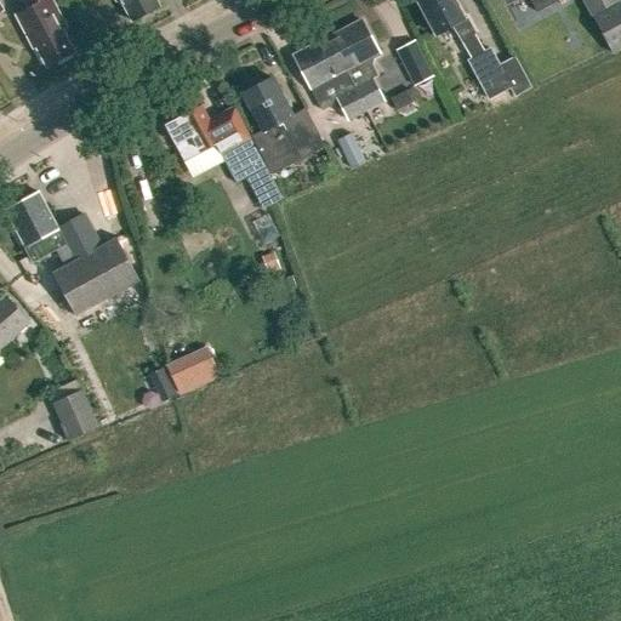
[(30,36),(46,67),(74,52),(61,28),(66,26),(51,0),(23,0),(29,9),(16,15),(28,38),(30,36)]
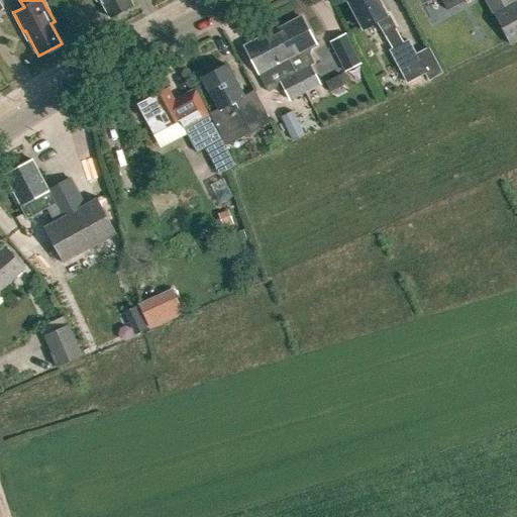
[(97,0),(100,0),(110,17),(132,5),(129,0),(96,0),(97,0)]
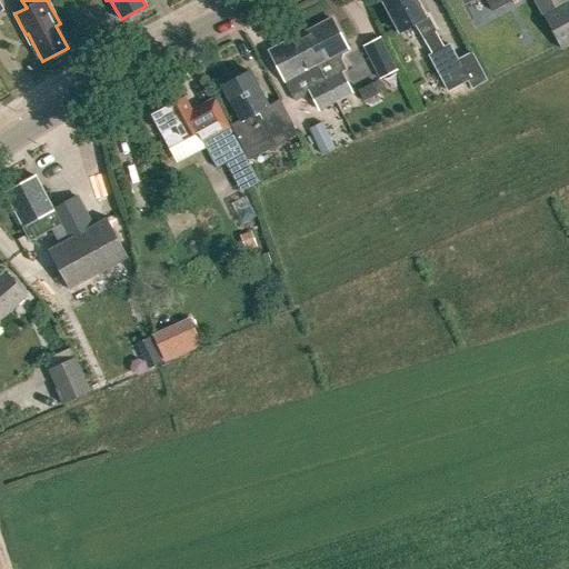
[(415,0),(385,0),(382,1),(399,32),(415,23),(422,39),(433,32),(436,31),(428,17),(425,18),(415,0)]
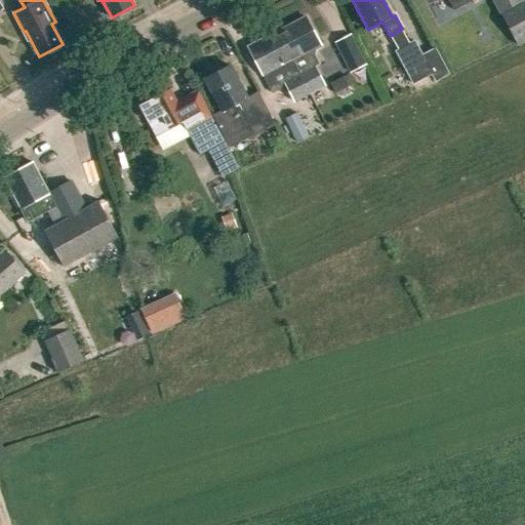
[(433,0),(447,0),(453,10),(472,0),(427,0),(429,2),(433,0)]
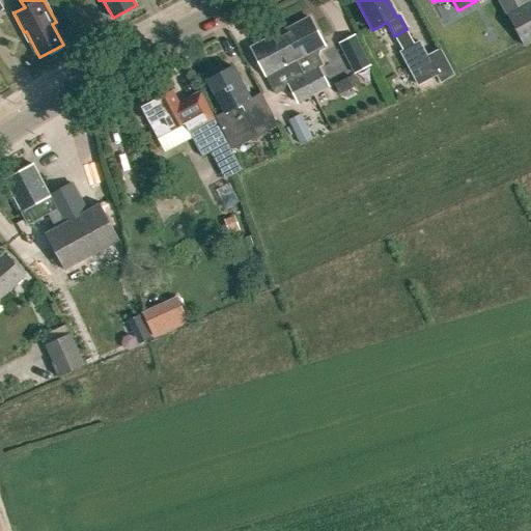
[(506,14),(523,46),(530,40),(530,0),(498,0),(505,14),(506,14)]
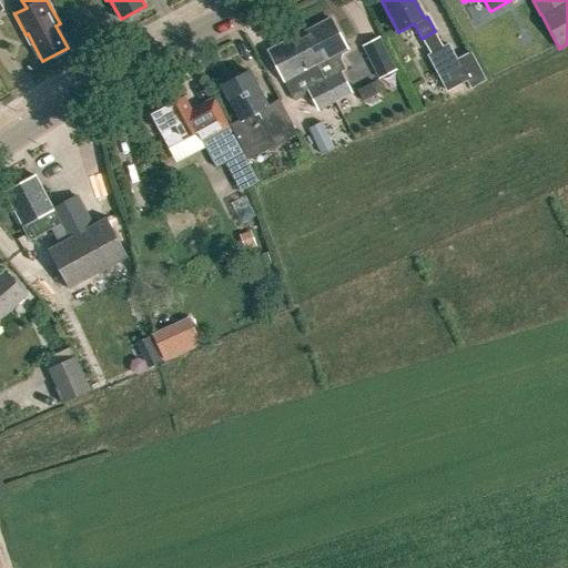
[(300,34),(334,101),(351,93),(340,71),(344,69),(340,60),(341,53),(347,50),(331,19),(300,34)]
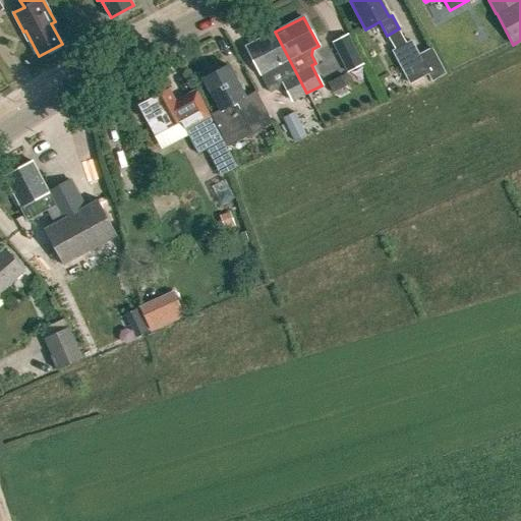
[(397,30),(387,36),(394,49),(392,50),(409,82),(428,74),(431,80),(445,73),(431,47),(419,54),(412,40),(404,44),(397,30)]
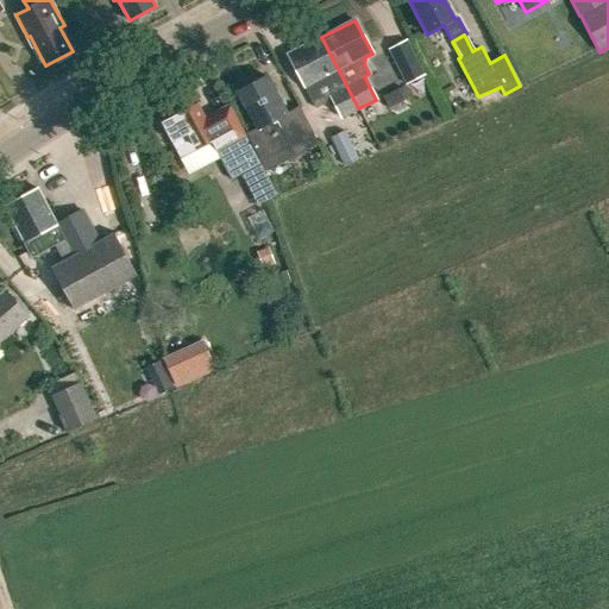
[(332,100),(340,118),(358,108),(321,37),(288,55),(306,88),(315,108),(332,100)]
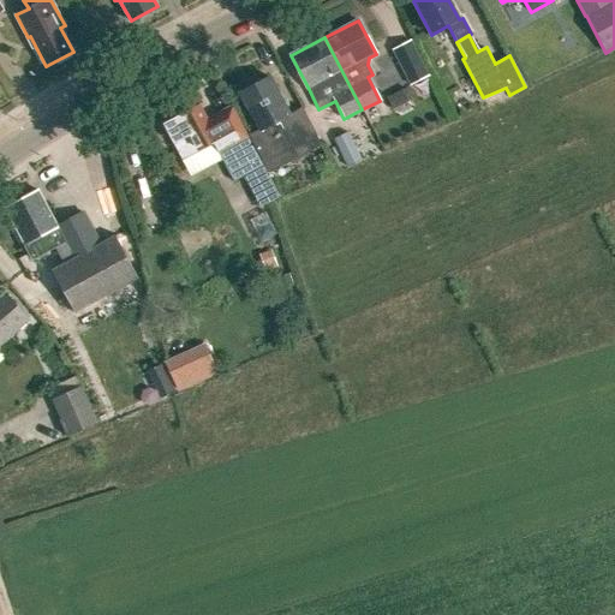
[(388,52),(407,88),(427,77),(407,41),(388,52)]
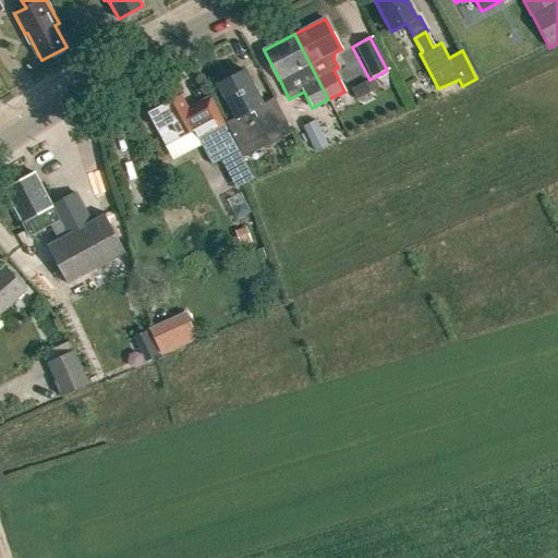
[(274,97),(262,104),(244,69),(217,84),(231,111),(222,116),(242,155),(291,130),(274,97)]
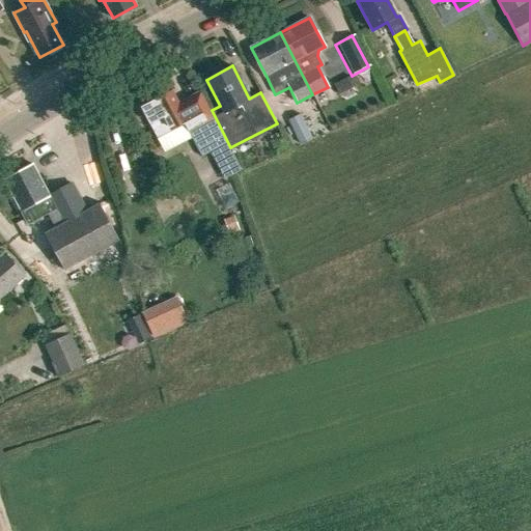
[(184,122),(201,157),(227,143),(201,93),(179,105),(172,90),(168,92),(165,90),(160,93),(159,98),(141,107),(150,122),(164,115),(171,130),(184,122)]
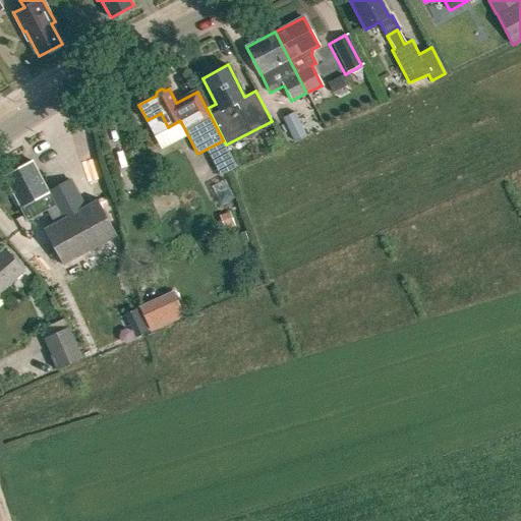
[(292,113),(280,119),(291,142),(303,137),(292,113)]
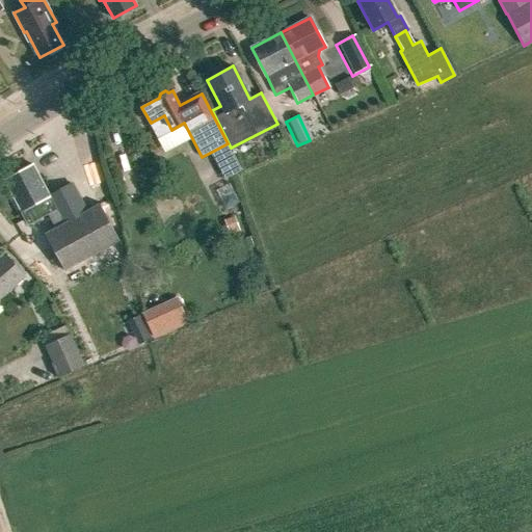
[(64,270),(70,268),(81,290),(104,277),(91,256),(120,240),(100,204),(86,211),(72,184),(49,195),(33,164),(4,180),(28,224),(56,210),(63,223),(45,234),(64,270)]
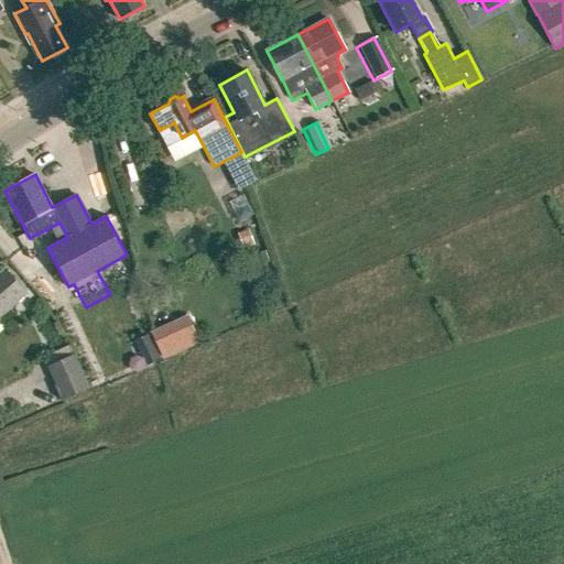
[(0,272),(0,314),(25,292),(4,269),(0,272)]
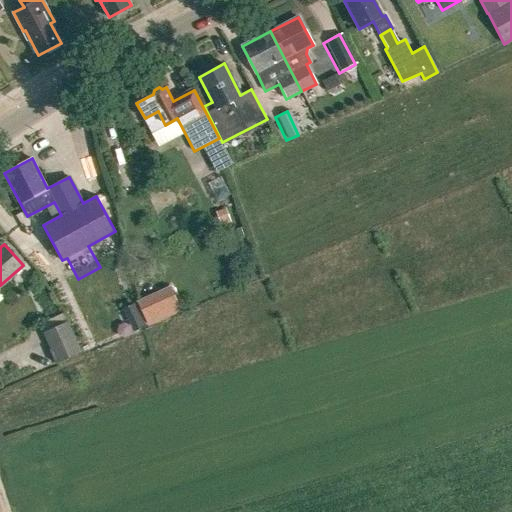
[(137,301),(148,325),(180,311),(170,287),(137,301)]
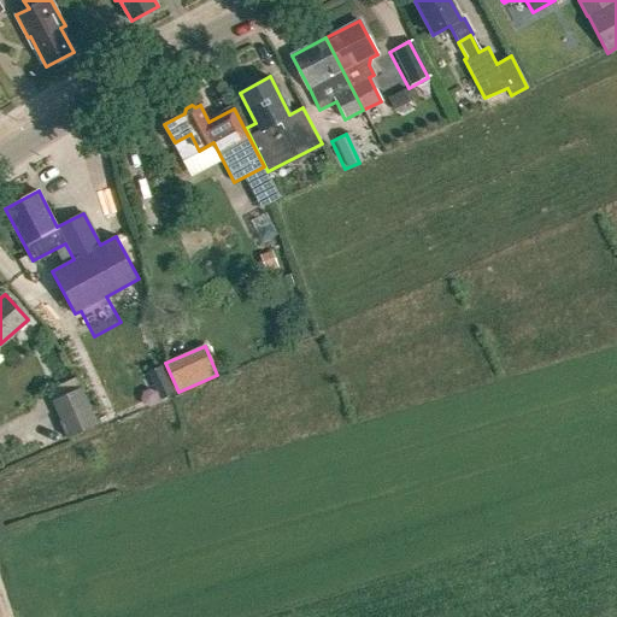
[(148,372),(153,383),(168,377),(163,365),(148,372)]
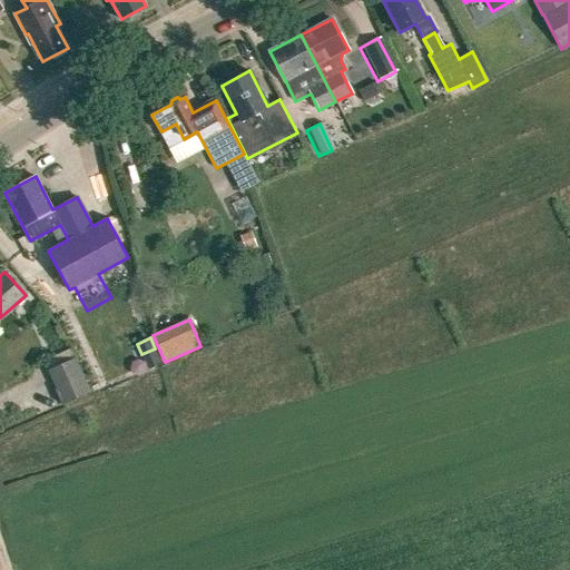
[(59,386),(66,402),(90,391),(75,357),(48,370),(57,387),(59,386)]
